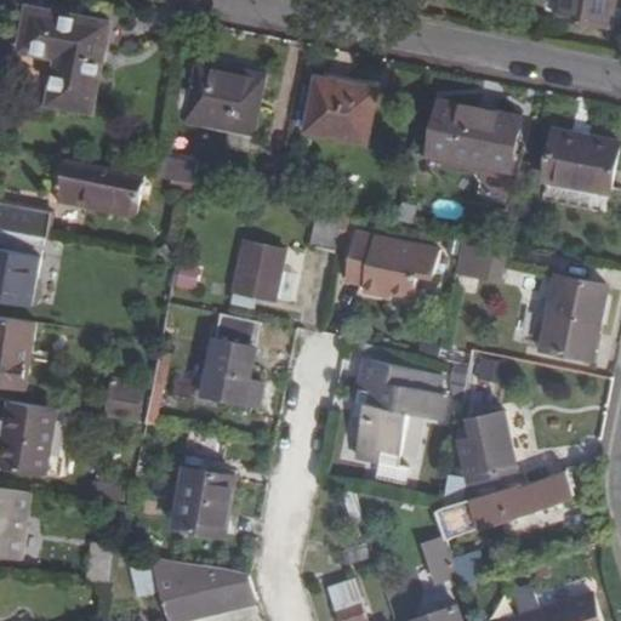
[(617,0),(567,0),(563,17),(613,27),(617,0)]
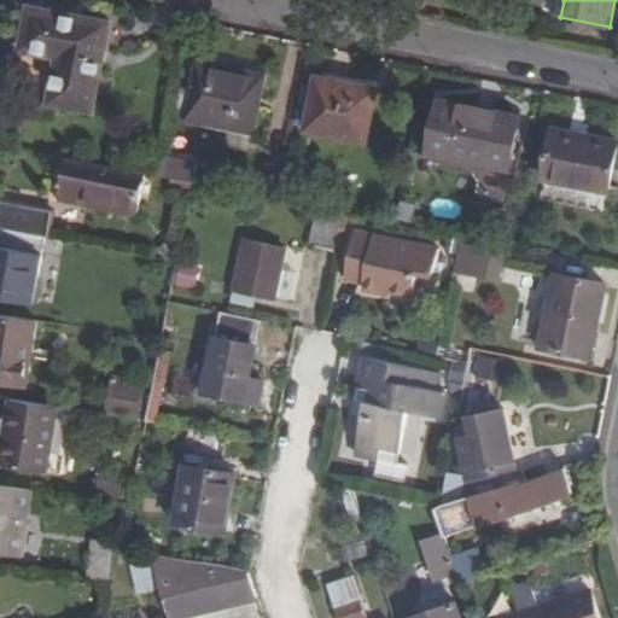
[(62,54),(59,64),(99,73),(109,22),(31,10),(24,48),(62,54)]
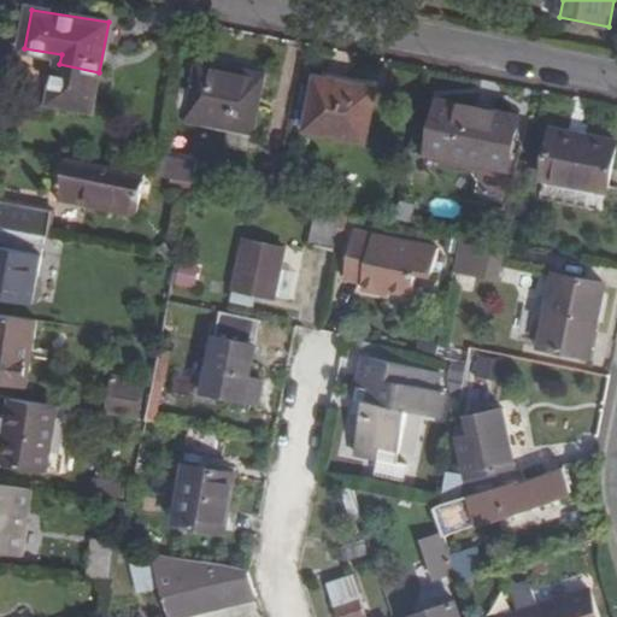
[(198,59),(187,118),(253,131),(265,72),(198,59)]
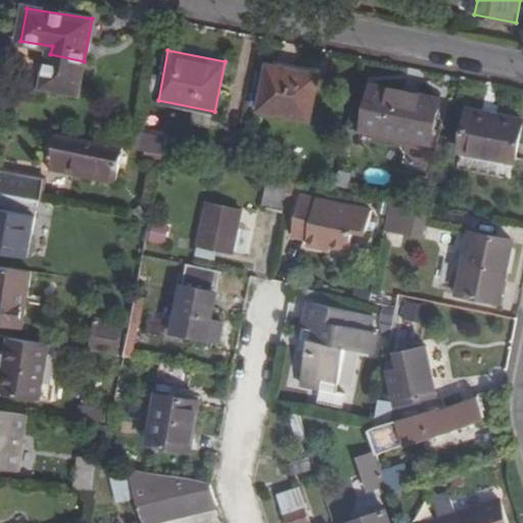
[(78,90),(84,61),(50,54),(45,85),(78,90)]
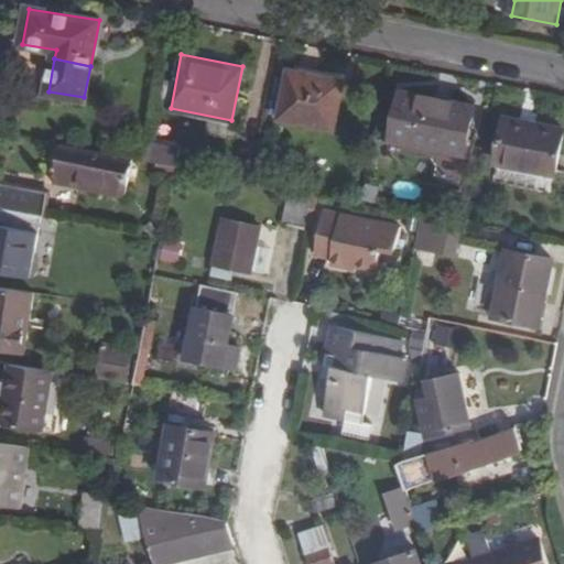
[(345,82),(293,69),(283,117),(335,128),(345,82)]
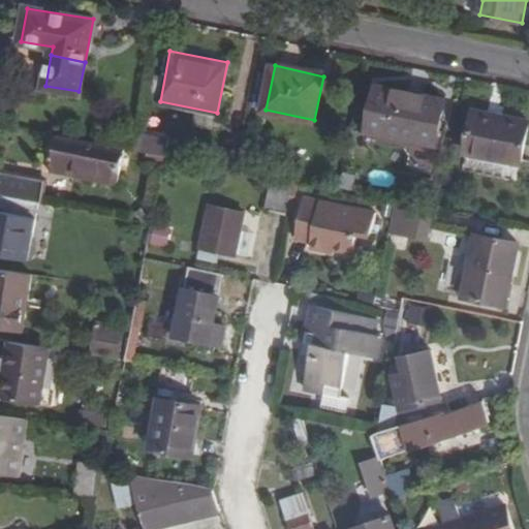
[(377,86),(368,130),(437,143),(441,119),(445,100),(377,86)]
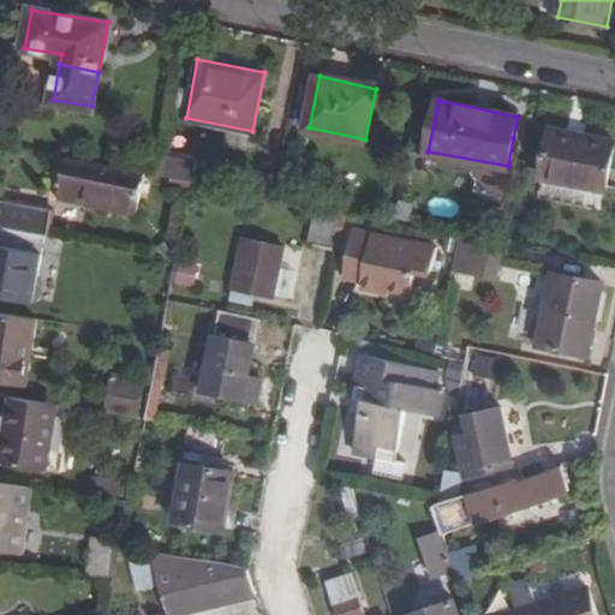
[(544,177),(607,190),(614,153),(614,142),(553,130),(544,177)]
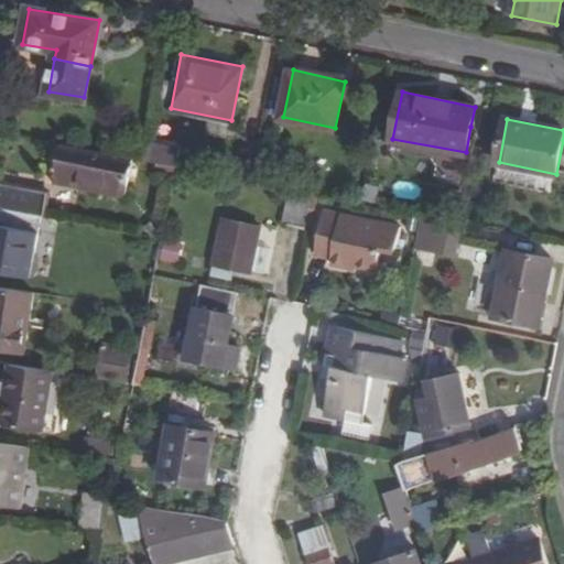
[(466,152),(392,139),(390,149),(470,164),(478,129),(470,127),(466,152)]
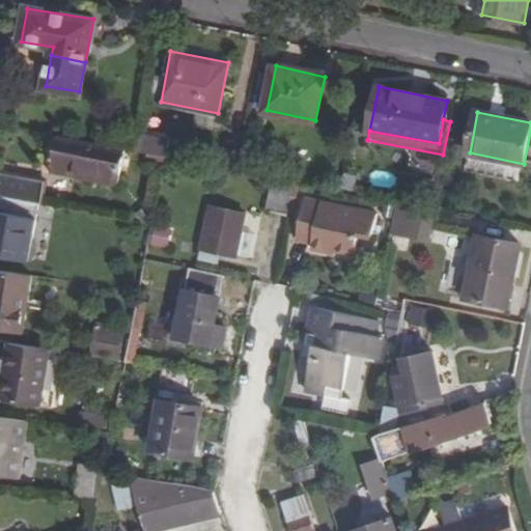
[(138,133),(134,152),(165,158),(168,139),(138,133)]
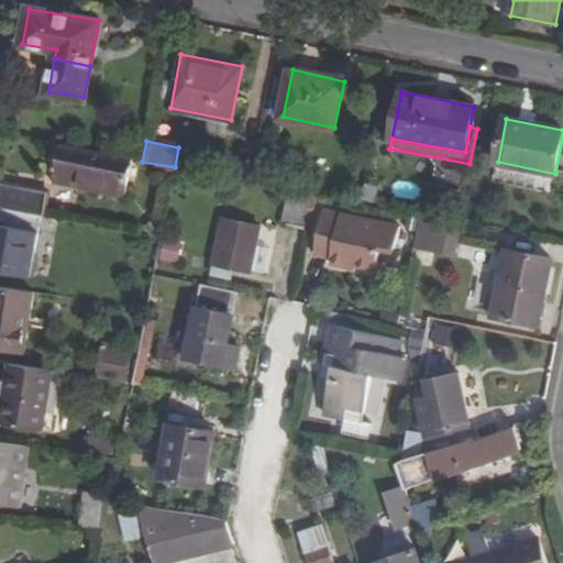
[(129,190),(134,159),(111,155),(62,145),(56,175),(129,190)]
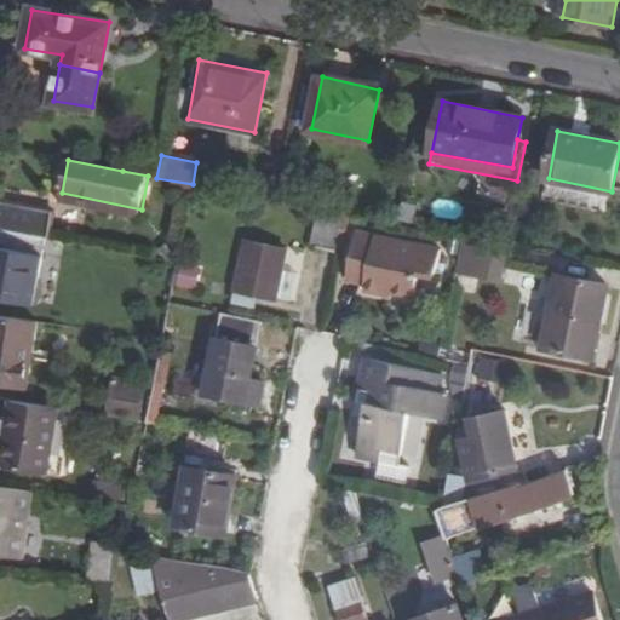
[(142,210),(62,193),(59,202),(139,218),(142,210)]
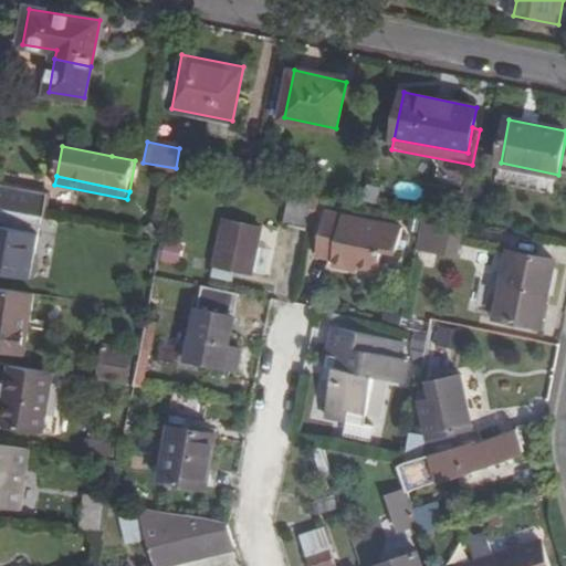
[(0,209),(41,217),(46,195),(0,185),(0,209)]
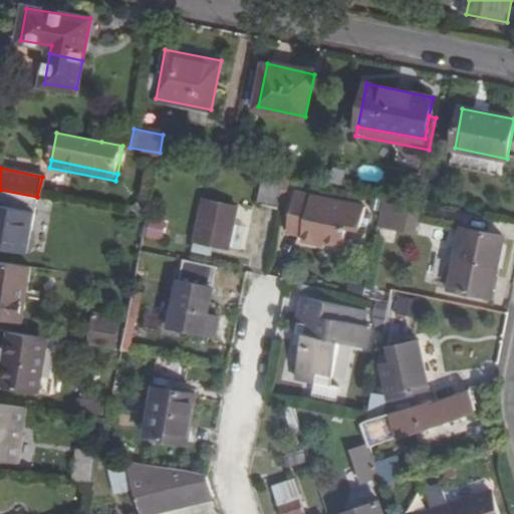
[(284,178),(263,174),(258,202),(262,202),(261,205),(278,208),(284,178)]
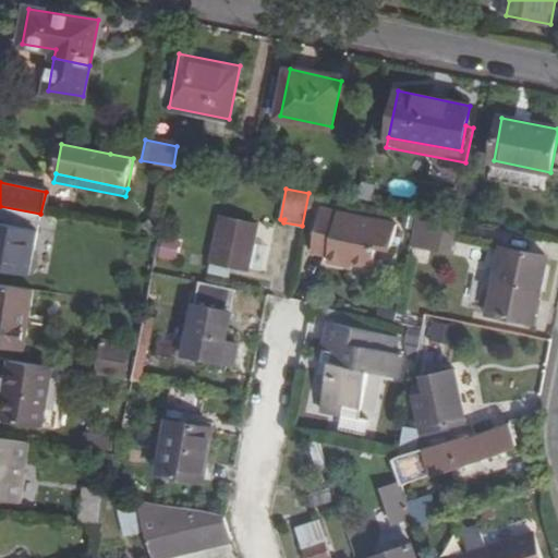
[(40,214),(0,206),(0,267),(31,274),(41,215),(40,214)]
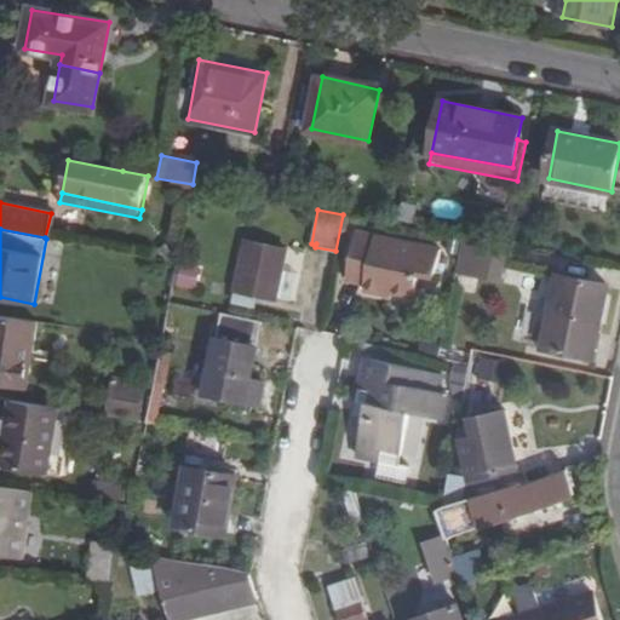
[(356,233),(346,279),(366,282),(365,291),(384,294),(385,291),(415,297),(420,271),(437,274),(442,250),(356,233)]
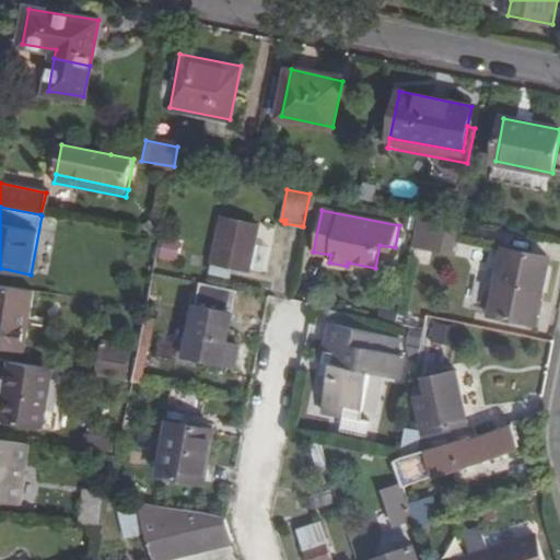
[(233,267),(251,270),(252,268),(256,244),(259,225),(223,218),(212,272),(231,277),(233,267)]
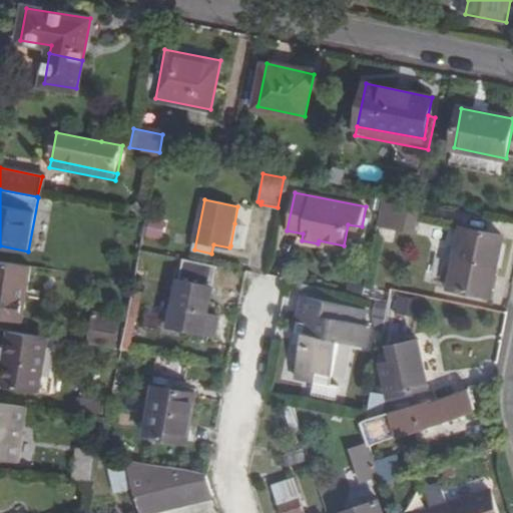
[(418,211),(385,205),(381,220),(394,222),(392,229),(414,233),(418,211)]
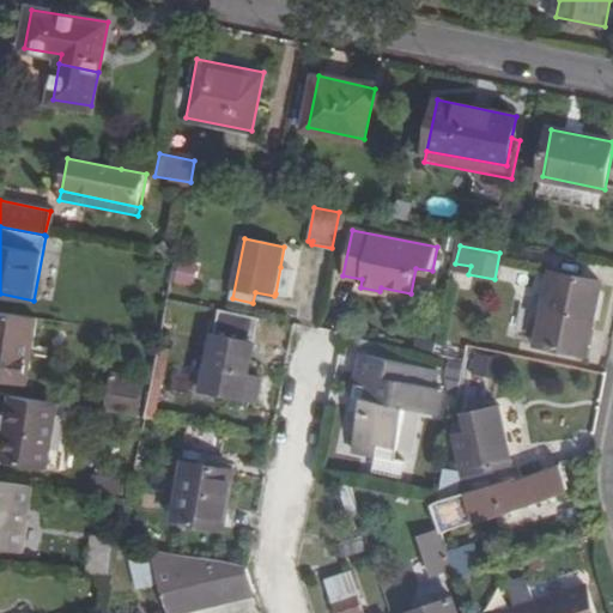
[(295,269),(280,267),(275,293),(290,296),(295,269)]
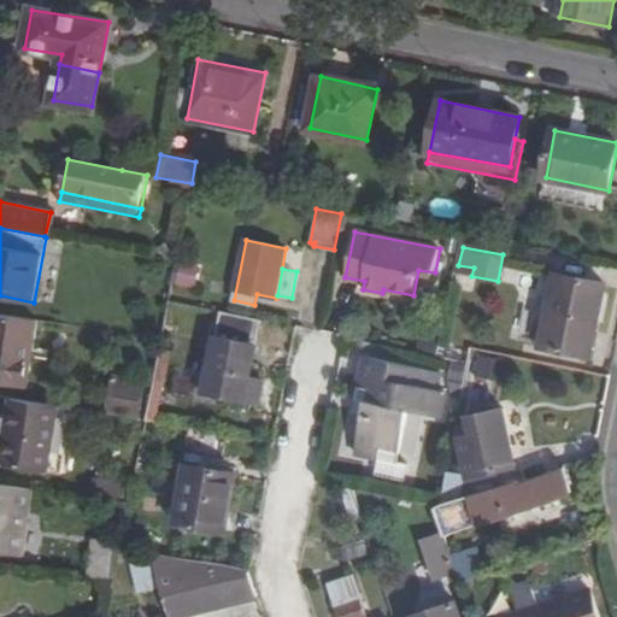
[(605,287),(557,277),(542,346),(592,356),(605,287)]
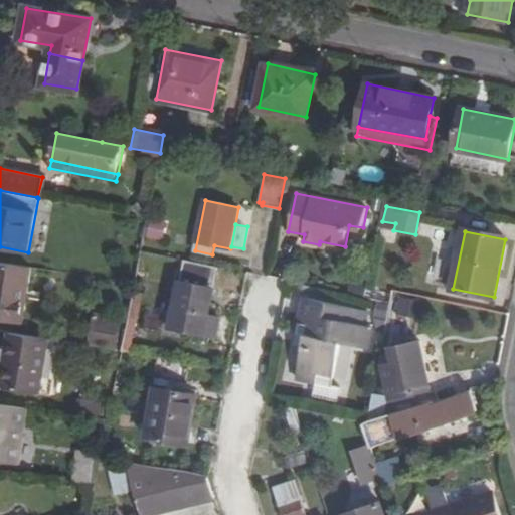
[(217,268),(183,261),(170,330),(216,339),(220,318),(208,316),(217,268)]
